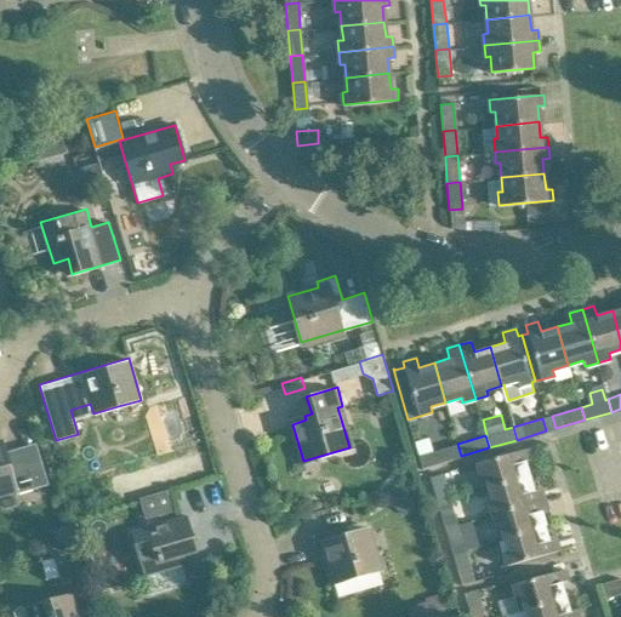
[(422,468),(461,456),(457,444),(419,455),(422,468)]
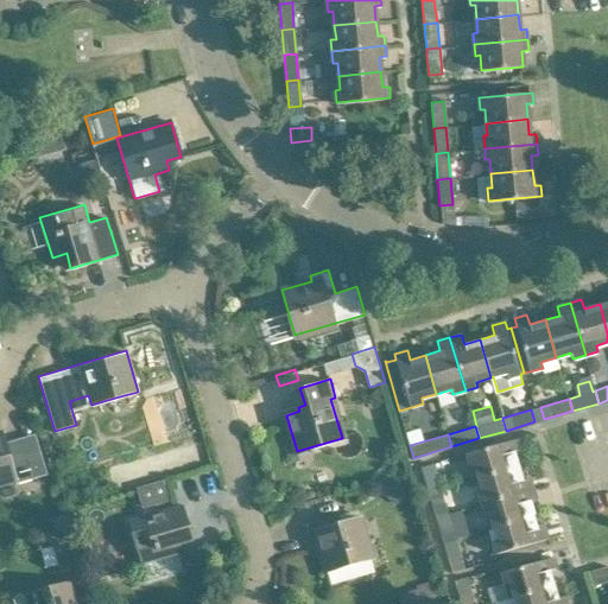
[(36,437),(6,445),(1,446),(0,443),(0,481),(13,478),(14,482),(46,474),(36,437)]
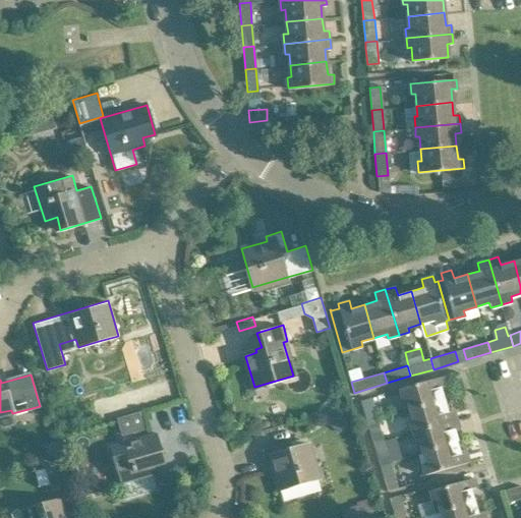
[(409,409),(445,399),(441,386),(447,384),(444,375),(399,388),(402,399),(406,398),(409,409)]
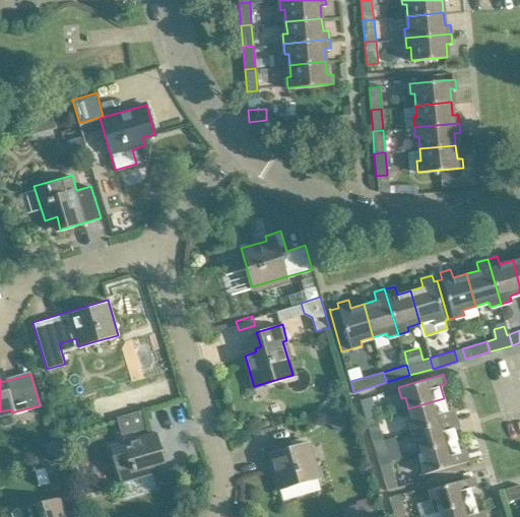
[(366,421),(376,417),(370,396),(360,399),(366,421)]
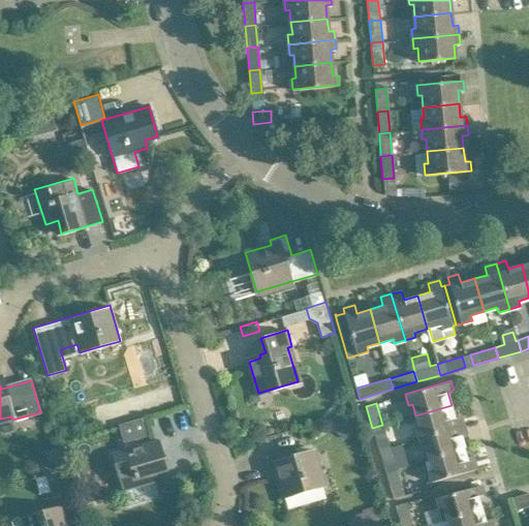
[(418,437),(463,425),(461,415),(456,418),(452,405),(415,415),(419,427),(415,428),(418,437)]
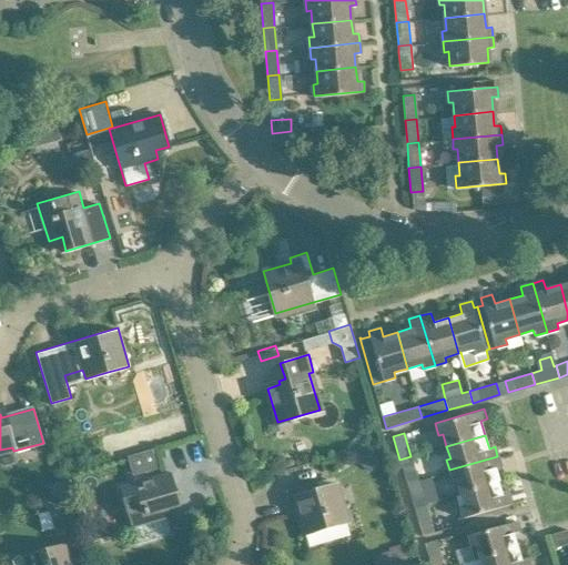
[(160,462),(154,443),(128,451),(133,471),(160,462)]
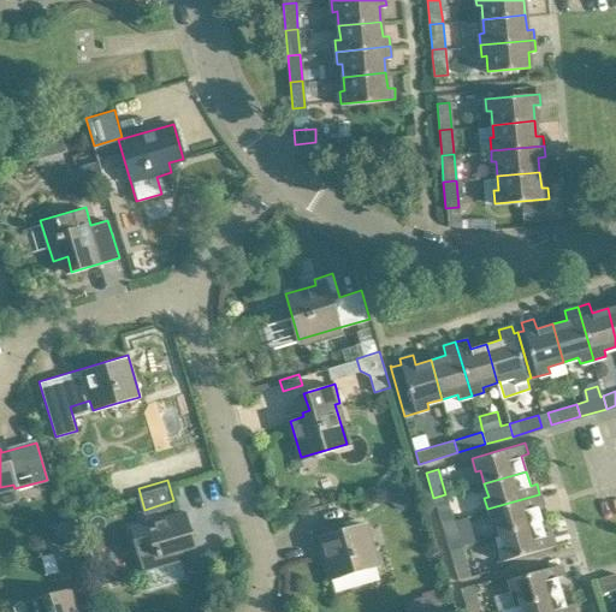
[(397,506),(404,495),(392,487),(385,498),(397,506)]
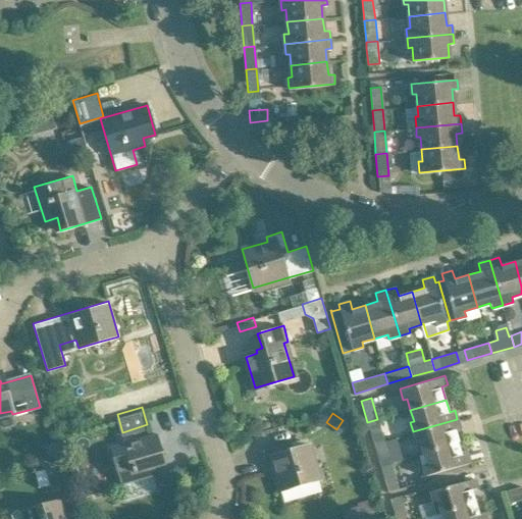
[(373,444),(384,440),(377,419),(367,422),(373,444)]
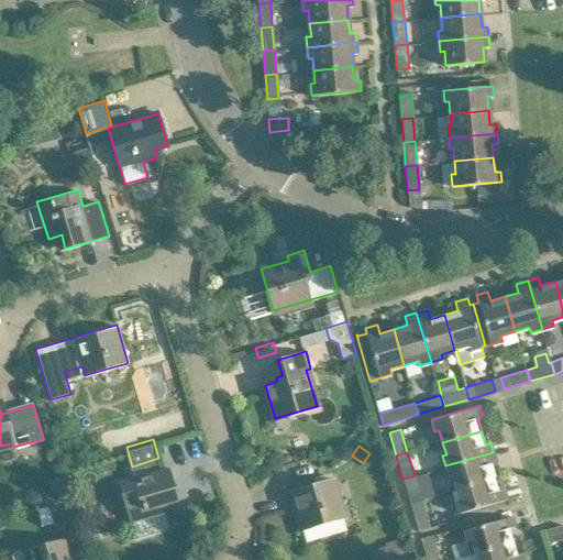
[(455,487),(494,476),(489,463),(496,461),(493,452),(445,465),(449,476),(452,475),(455,487)]
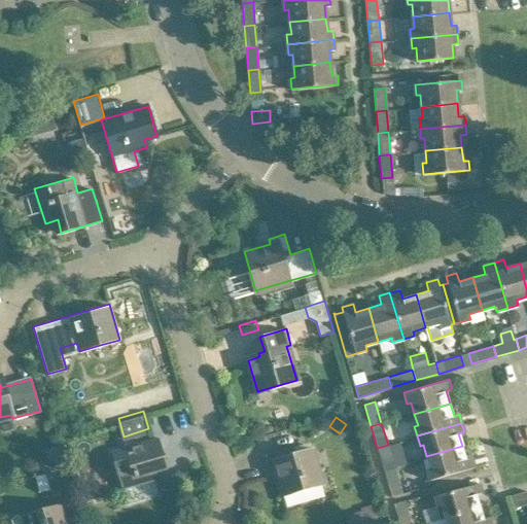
[(157,437),(138,443),(111,452),(116,468),(123,488),(156,479),(152,466),(166,462),(157,437)]
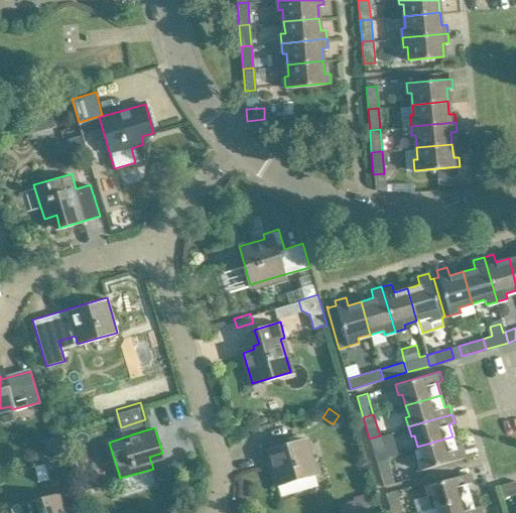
[(73,442),(85,439),(82,428),(70,432),(73,442)]
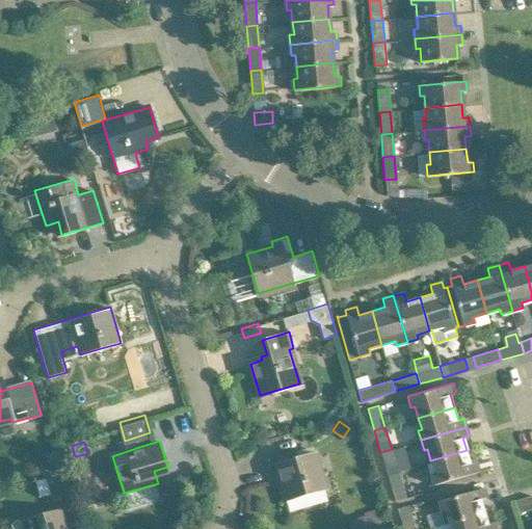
[(49,468),(69,461),(64,447),(45,452),(49,468)]
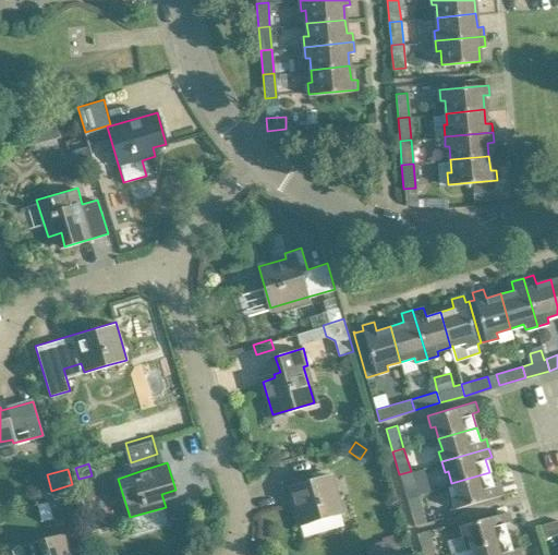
[(405,496),(417,493),(411,471),(399,474),(405,496)]
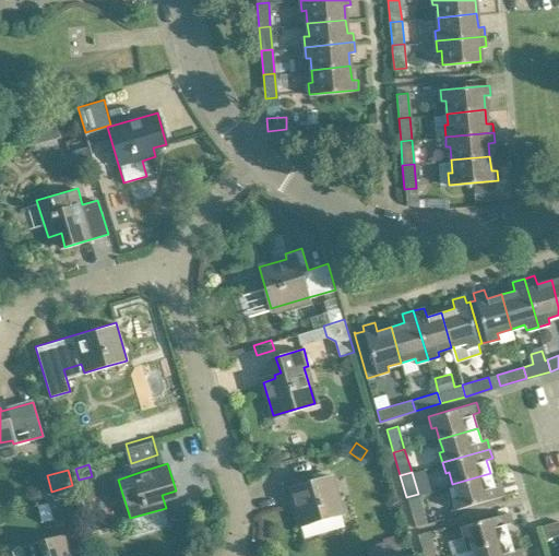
[(310,473),(302,475),(281,482),(286,498),(292,497),(299,525),(341,513),(330,475),(312,481),(310,473)]
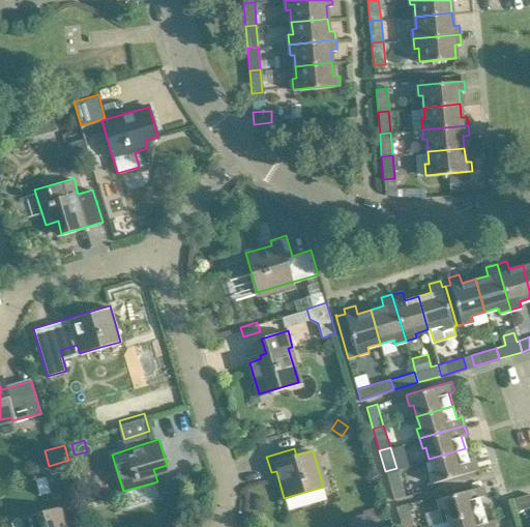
[(465,448),(429,459),(433,471),(430,472),(432,481),(477,468),(475,460),(469,461),(465,448)]
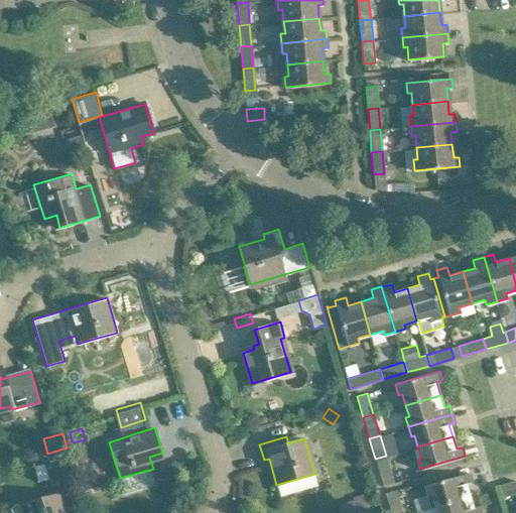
[(48,457),(52,467),(71,462),(68,452),(48,457)]
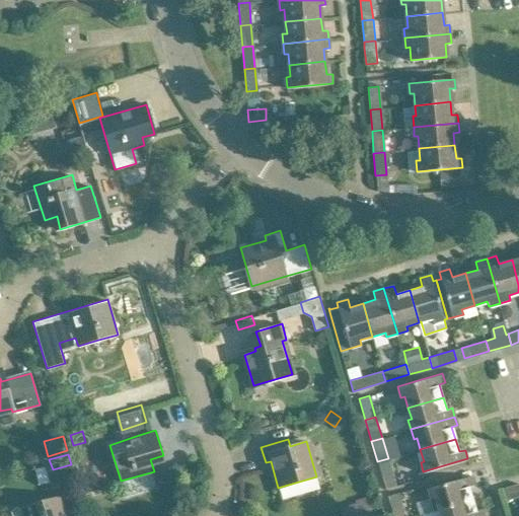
[(388,458),(377,461),(384,484),(394,481),(388,458)]
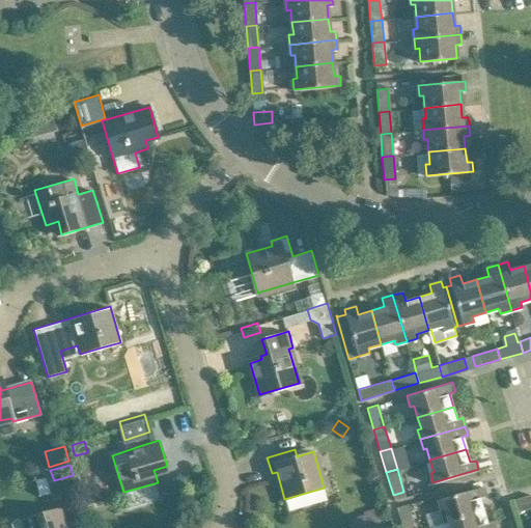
[(448,521),(484,510),(480,497),(485,495),(483,485),(438,500),(441,510),(444,509),(448,521)]
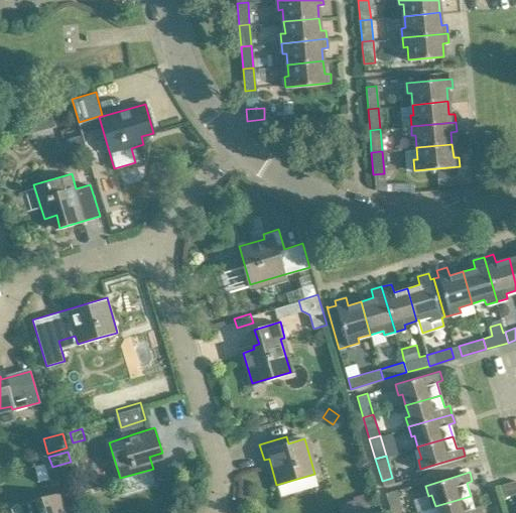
[(74,512),(74,511),(73,506),(63,508),(59,493),(22,503),(24,512),(74,512)]
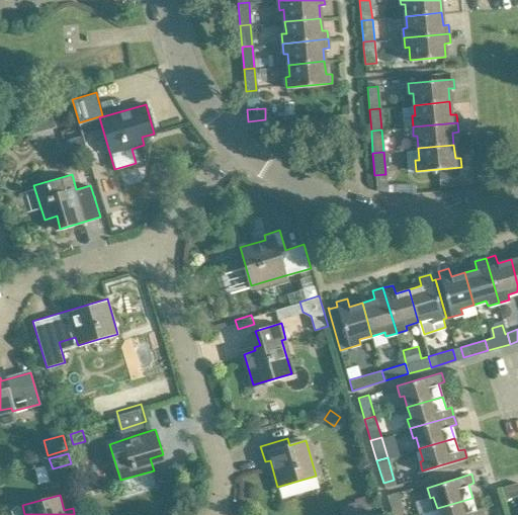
[(393,514),(404,514),(399,496),(387,499),(393,514)]
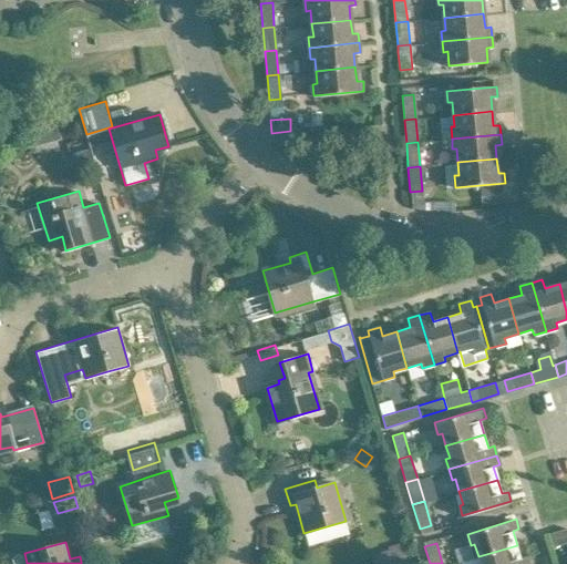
[(402,545),(389,550),(392,563),(399,563),(406,562),(402,545)]
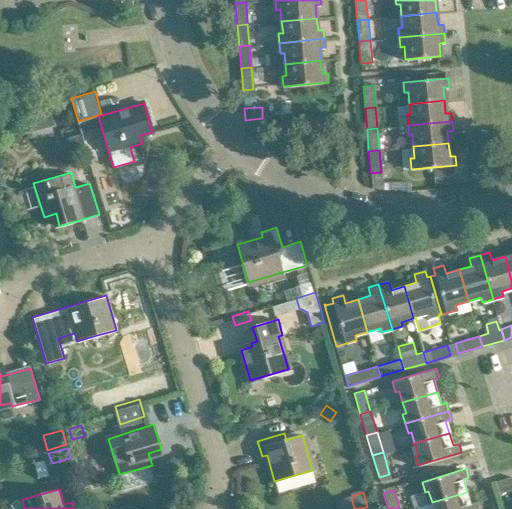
[(477,508),(475,502),(470,504),(467,492),(432,502),(433,508),(477,508)]
